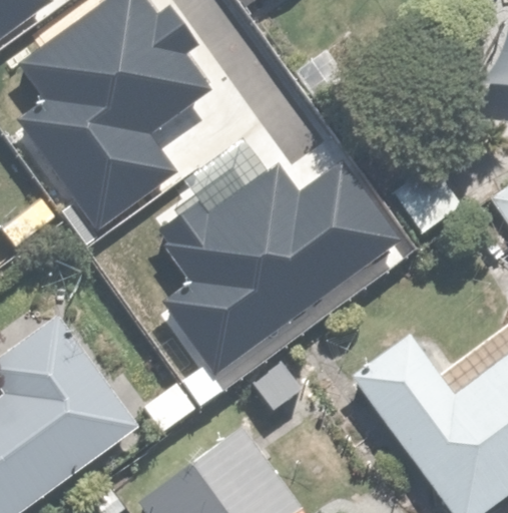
[(0,0),(0,36),(49,0),(51,0),(64,17),(87,0),(0,0)]
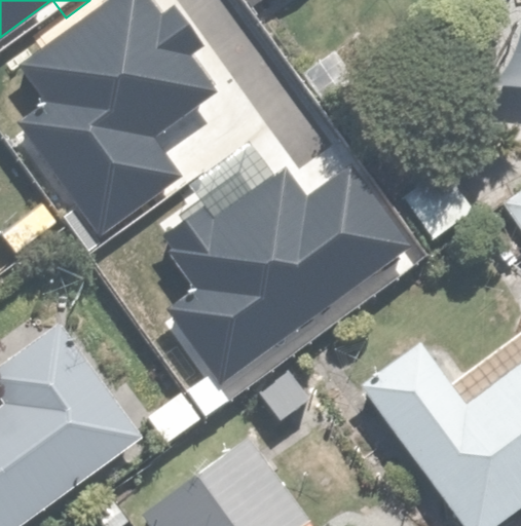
[(258,0),(193,0),(269,100),(310,69),(258,0)]
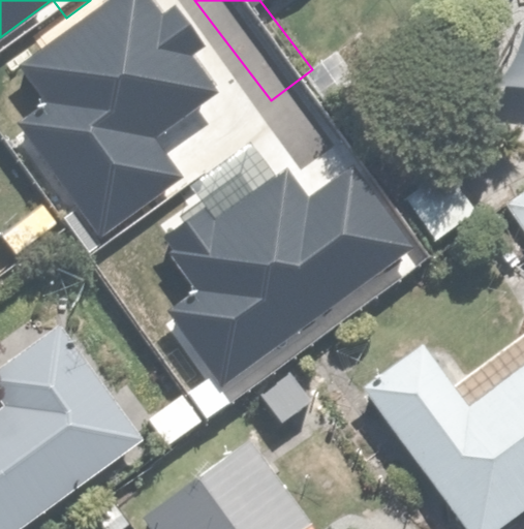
[(48,55),(0,91),(0,109),(50,174),(106,131),(48,55)]
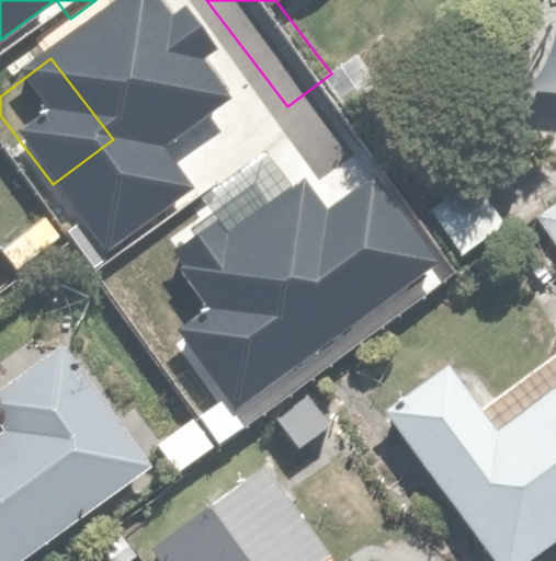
[(471,178),(428,208),(466,262),(509,231),(471,178)]
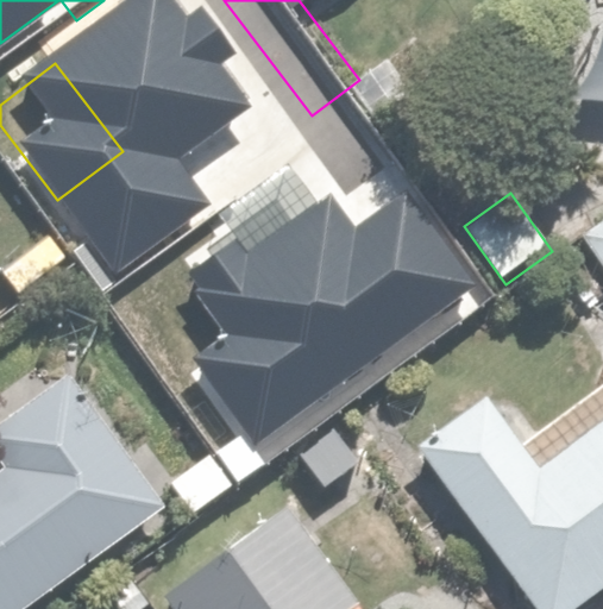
[(602,225),(583,238),(602,268),(602,225)]
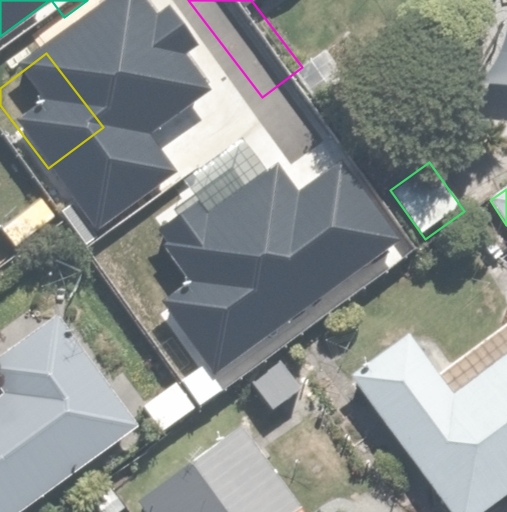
[(0,511),(21,511),(140,428),(60,315),(0,357),(0,386),(5,394),(0,397),(0,511)]
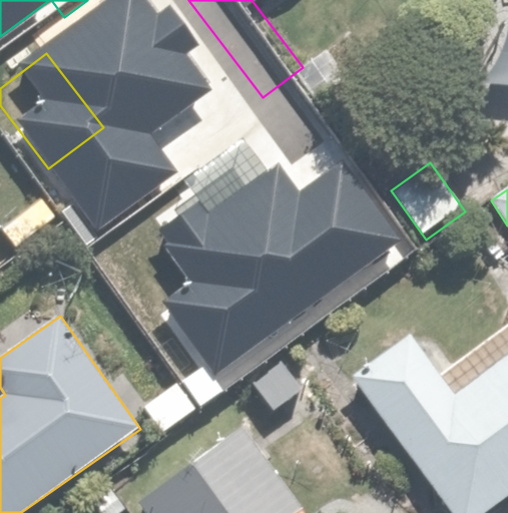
[(411,333),(352,378),(454,512),(483,512),(507,494),(507,321),(441,372),(411,333)]
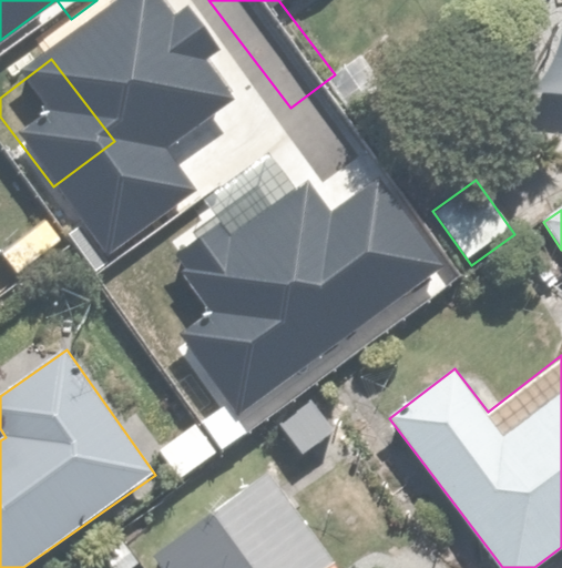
[(227,450),(203,417),(157,449),(182,483),(227,450)]
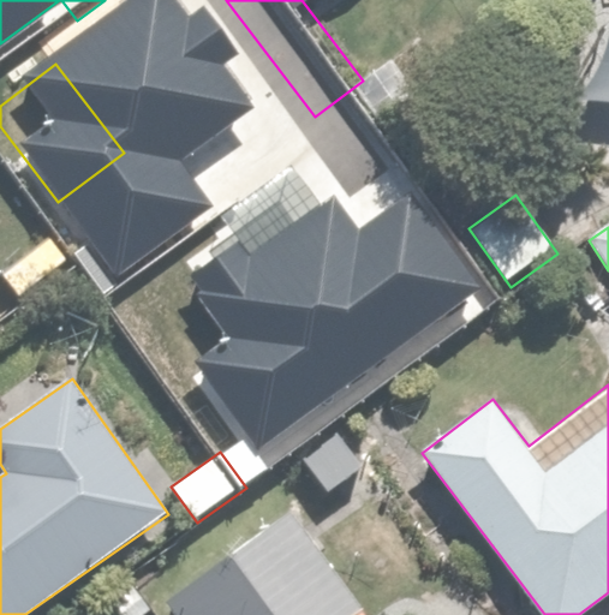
[(348,614),(352,613),(282,520),(167,605),(173,614),(348,614)]
